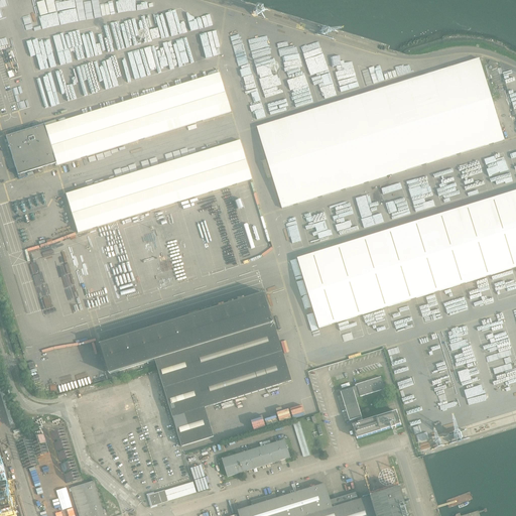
[(158,22),(146,25),(149,40),(169,35),(169,32),(173,32),(171,23),(168,24),(168,23),(162,25),(159,25),(158,22)]
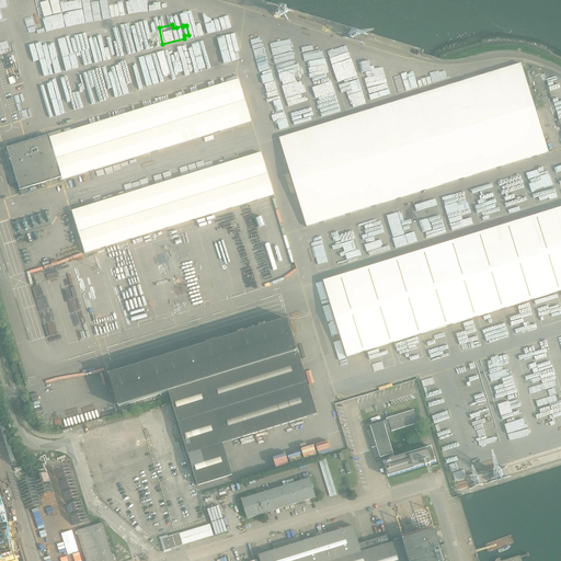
[(266,67),(270,66),(267,54),(258,55),(259,61),(265,60),(266,67)]
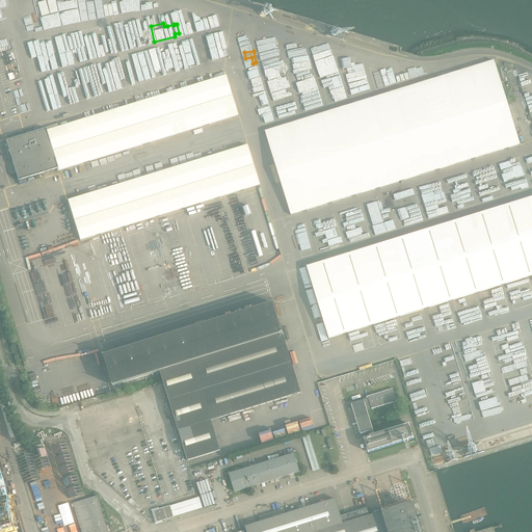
[(291,215),(462,162),(520,144),(494,60),(265,131),(291,215)]
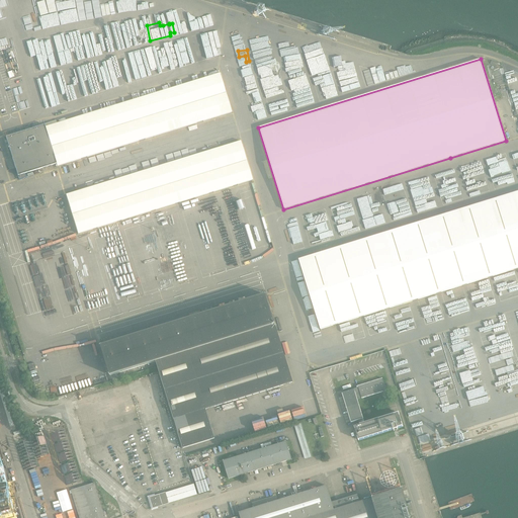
[(45,124),(5,137),(17,176),(56,164),(57,166),(232,112),(220,74),(46,127),(45,124)]
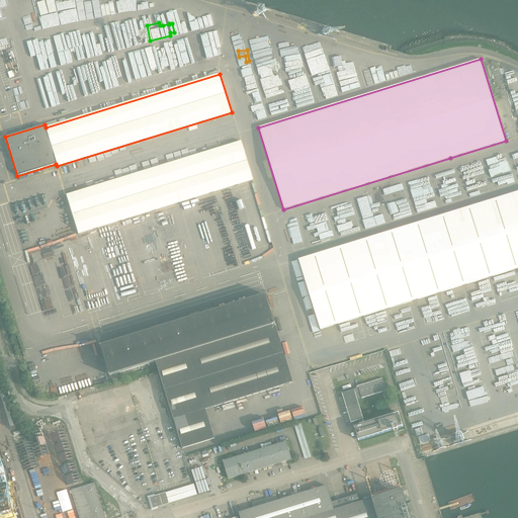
[(240,142),(66,195),(78,234),(252,180),(240,142)]
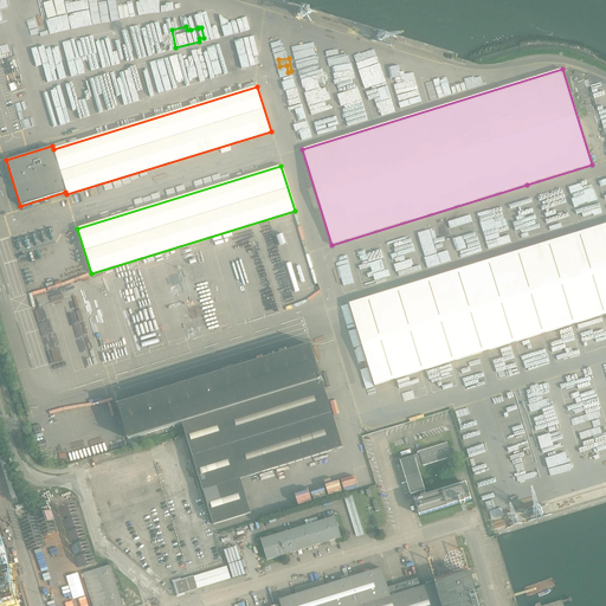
[(605,224),(349,304),(374,386),(605,314),(605,224)]
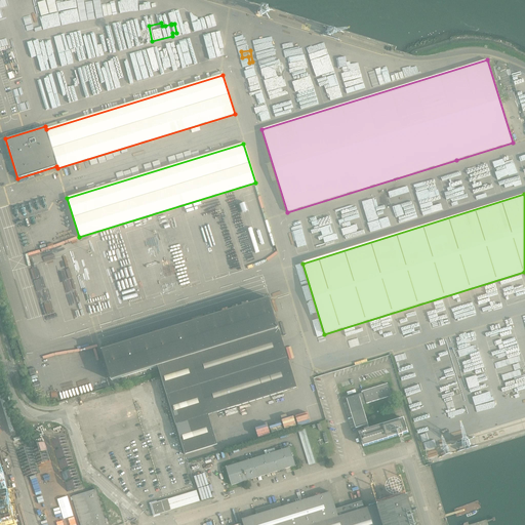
[(130,342),(103,351),(111,377),(112,380),(126,376),(128,381),(143,376),(142,371),(159,366),(190,357),(208,415),(226,410),(229,417),(241,414),(238,406),(277,394),(296,388),(270,299),(130,342)]
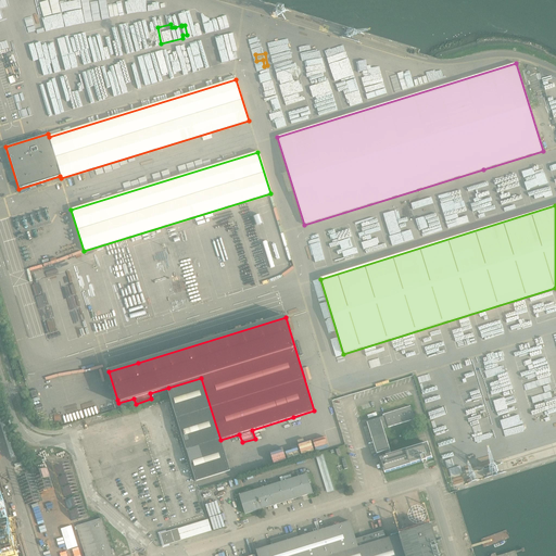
[(212,338),(222,335),(219,328),(211,331),(212,338)]
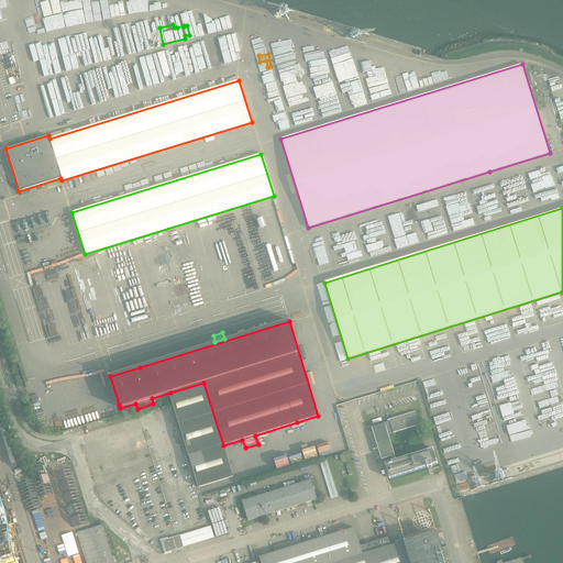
[(203,383),(170,393),(199,487),(233,477),(223,445),(203,383)]
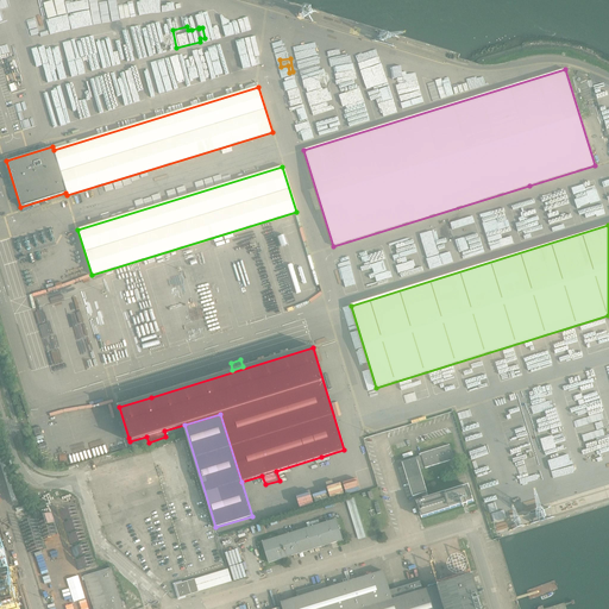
[(112,453),(119,451),(115,440),(108,443),(112,453)]
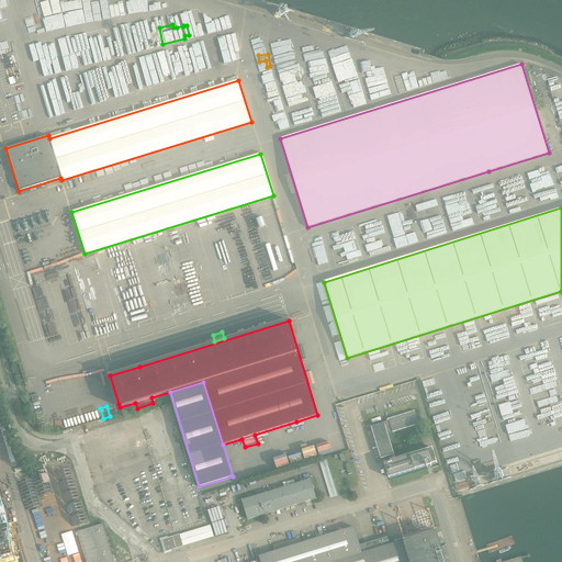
[(433,448),(395,459),(388,434),(418,424),(415,411),(389,418),(389,420),(384,422),(384,423),(371,426),(381,458),(389,456),(390,461),(384,462),(389,476),(427,465),(427,468),(431,465),(430,464),(437,462),(433,448)]
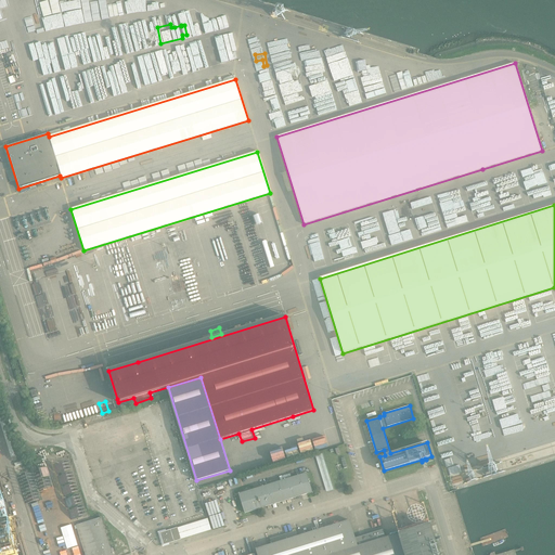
[(315,455),(326,491),(334,489),(323,453),(315,455)]
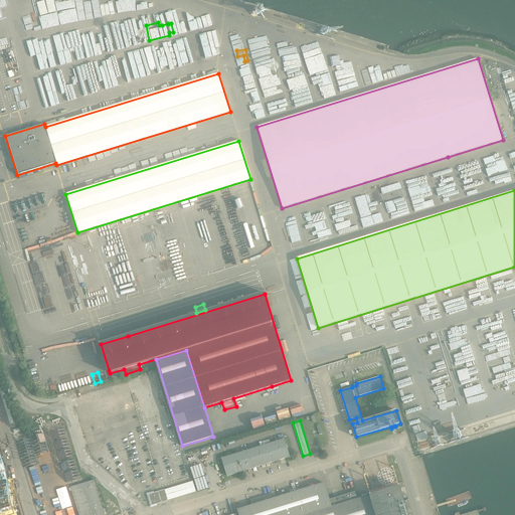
[(426,430),(419,432),(421,438),(427,437),(426,430)]
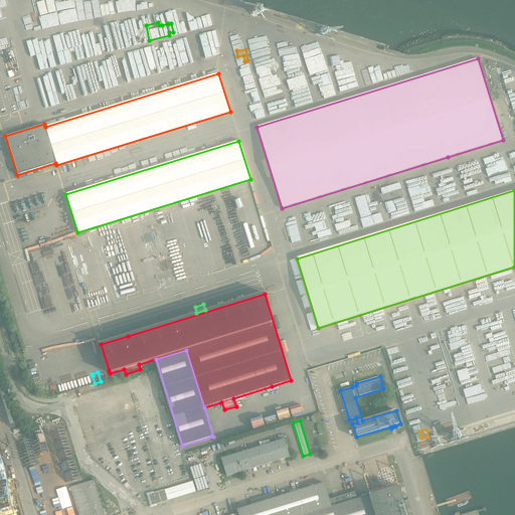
[(227,476),(290,457),(285,439),(280,441),(279,439),(273,441),(274,442),(261,447),(260,443),(249,446),(250,450),(221,459),(227,476)]
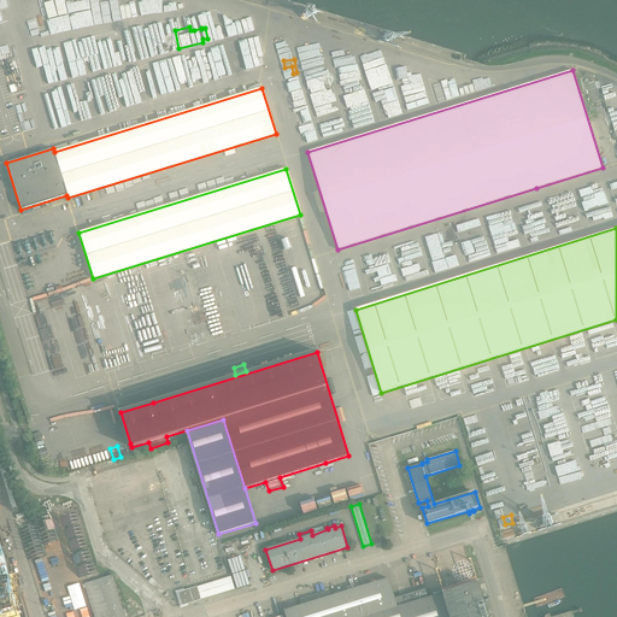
[(124,616),(112,575),(84,583),(94,616),(124,616)]
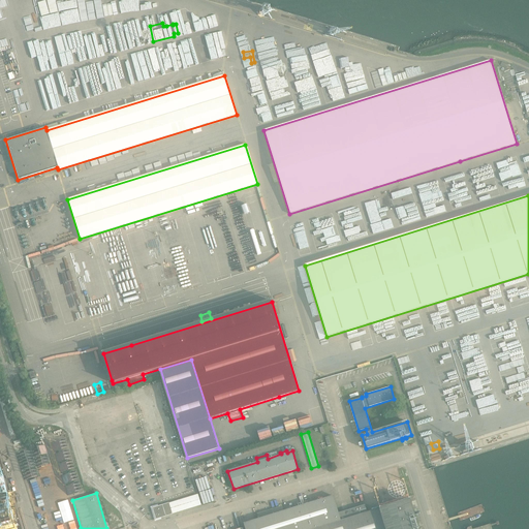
[(197,494),(152,507),(156,519),(201,505),(198,494),(197,494)]
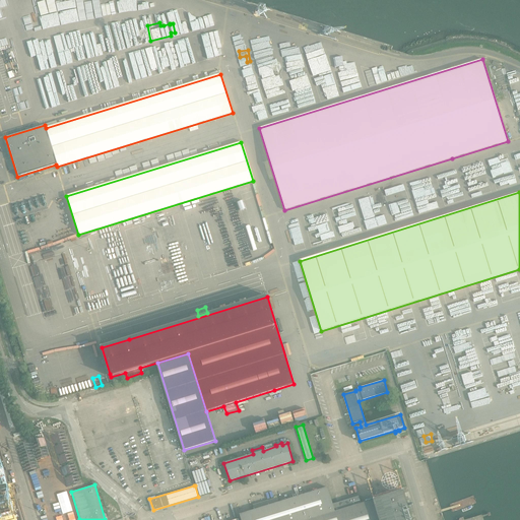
[(412,519),(403,491),(361,504),(359,496),(333,504),(328,486),(313,492),(312,490),(307,491),(307,494),(288,499),(287,497),(282,499),(283,501),(279,502),(277,497),(253,505),(254,510),(240,514),(241,519),(412,519)]
